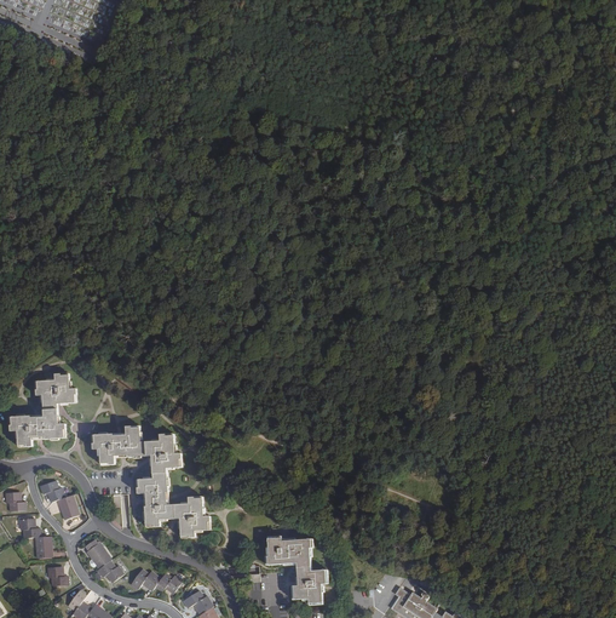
[(41,410),(55,408),(55,402),(73,401),(73,393),(74,393),(74,387),(68,388),(67,373),(58,375),(58,372),(52,372),(53,378),(35,379),(35,388),(34,388),(34,394),(40,394),(41,410)]
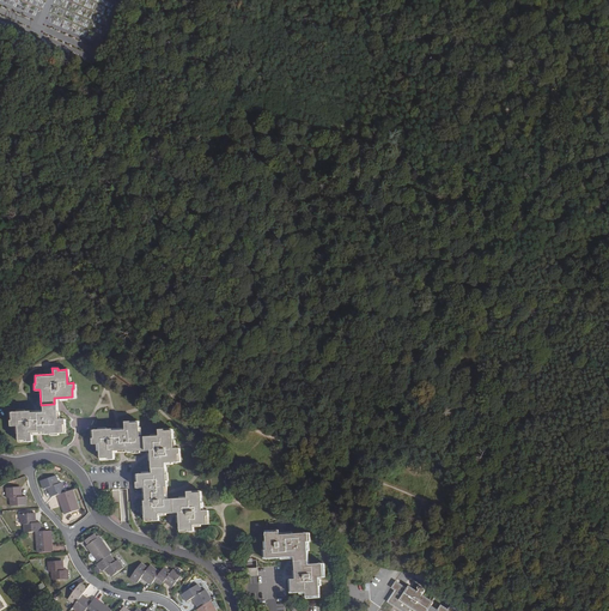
[(42,433),(61,431),(61,424),(62,423),(62,418),(55,418),(54,404),(41,405),(41,409),(42,411),(28,411),(28,410),(10,411),(10,419),(8,419),(8,425),(16,424),(16,439),(24,439),(24,440),(30,440),(29,434),(29,431),(42,430),(42,433)]
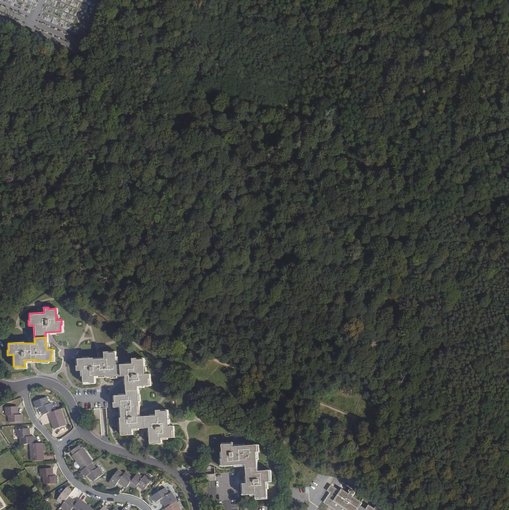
[(88,380),(88,382),(93,382),(93,377),(92,375),(103,374),(103,376),(121,375),(120,363),(114,363),(113,352),(107,352),(107,351),(102,351),(102,356),(102,358),(92,358),(91,357),(76,358),(76,364),(75,365),(75,369),(81,369),(82,381),(88,380)]
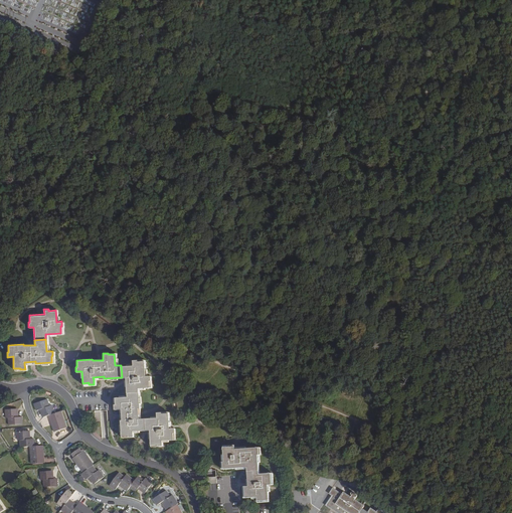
[(137,387),(148,386),(148,379),(149,379),(149,375),(144,375),(143,360),(136,360),(136,359),(132,359),(132,365),(121,365),(122,377),(125,376),(126,391),(137,391),(137,387)]
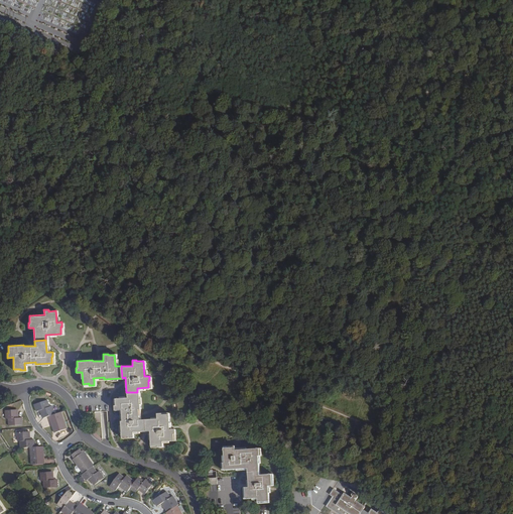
[(98,420),(97,409),(104,409),(106,432),(120,431),(119,419),(118,408),(113,409),(112,404),(112,398),(114,398),(126,397),(126,392),(125,377),(122,378),(104,379),(94,380),(94,385),(89,385),(89,391),(90,409),(92,409),(92,420),(98,420)]
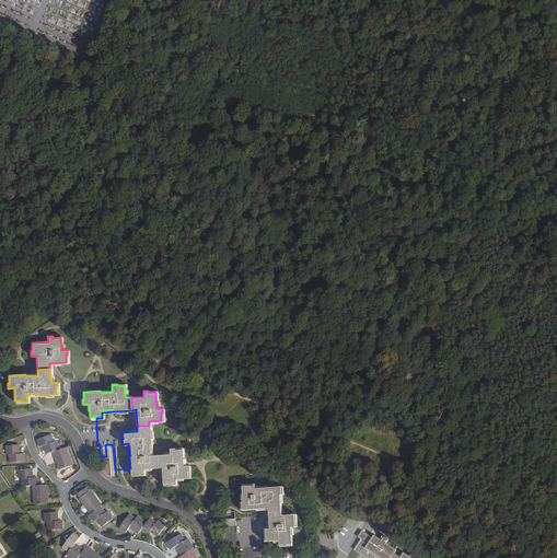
[(142,467),(154,467),(153,454),(151,454),(149,455),(149,442),(150,442),(149,426),(137,426),(137,431),(124,432),(124,439),(122,439),(123,444),(128,443),(130,443),(131,455),(129,455),(130,468),(130,473),(138,473),(138,474),(143,474),(142,467)]
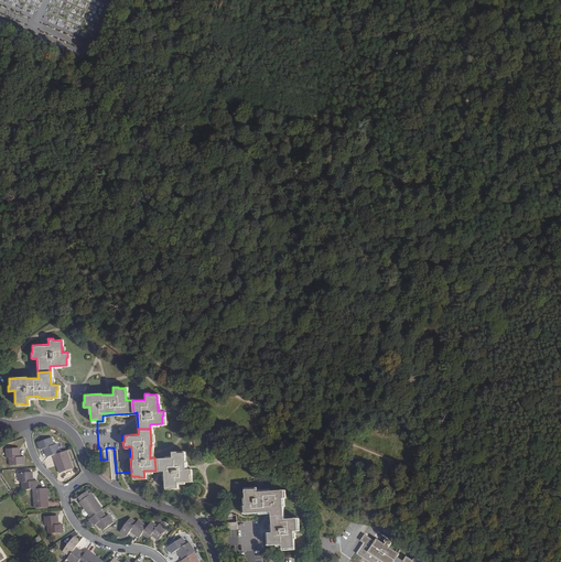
[(381,436),(373,432),(369,440),(377,443),(381,436)]
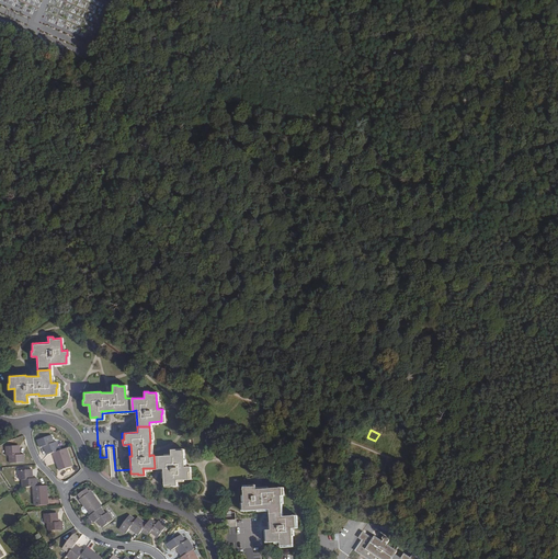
[(43,444),(45,453),(50,451),(56,448),(54,440),(50,441),(48,433),(34,437),(37,445),(41,444),(43,444)]
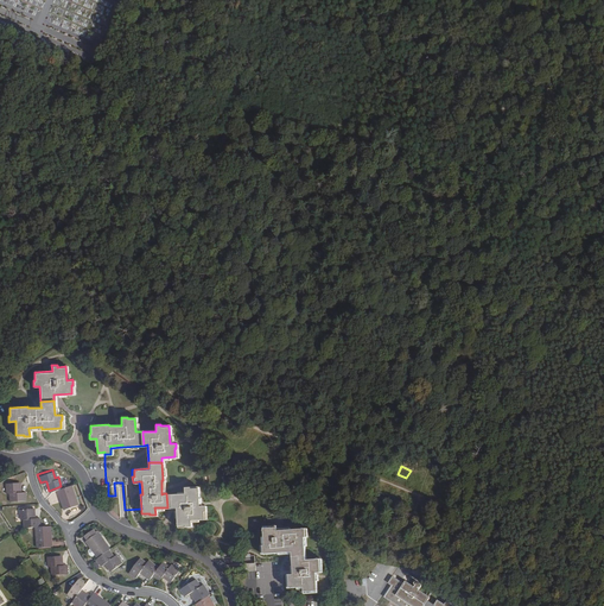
[(17,491),(16,481),(4,481),(4,492),(7,492),(7,500),(23,499),(23,491),(18,491),(17,491)]
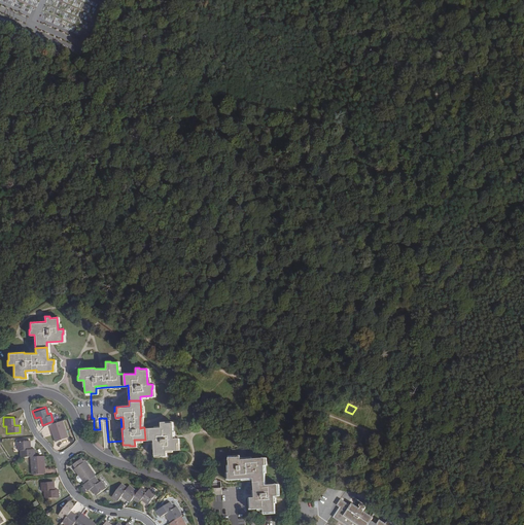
[(66,436),(60,419),(53,421),(47,423),(48,427),(49,427),(51,432),(50,433),(53,440),(66,436)]
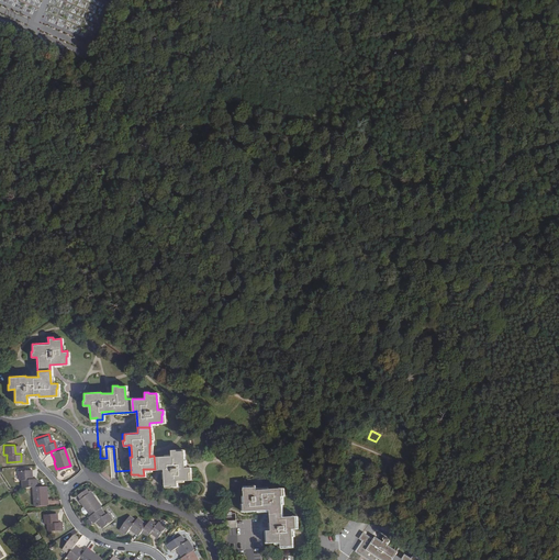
[(412,451),(404,447),(400,455),(407,458),(412,451)]
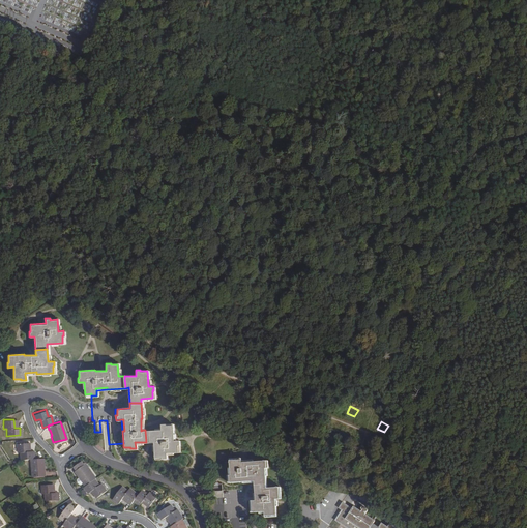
[(165,452),(176,451),(176,444),(178,444),(177,439),(173,440),(172,429),(172,424),(165,424),(165,423),(159,423),(159,430),(145,430),(146,442),(152,441),(153,457),(160,457),(160,458),(165,458),(165,452)]
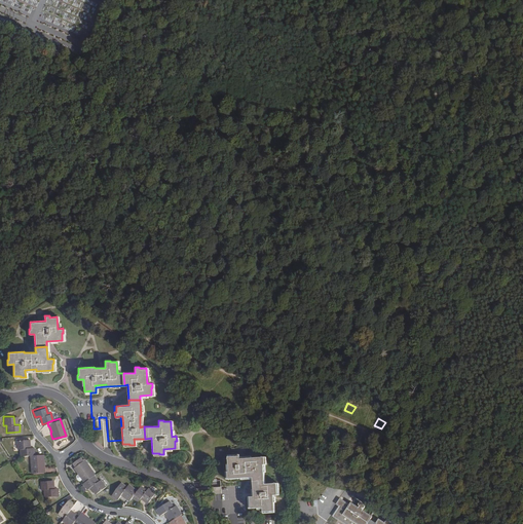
[(343,427),(337,424),(332,432),(340,436),(343,427)]
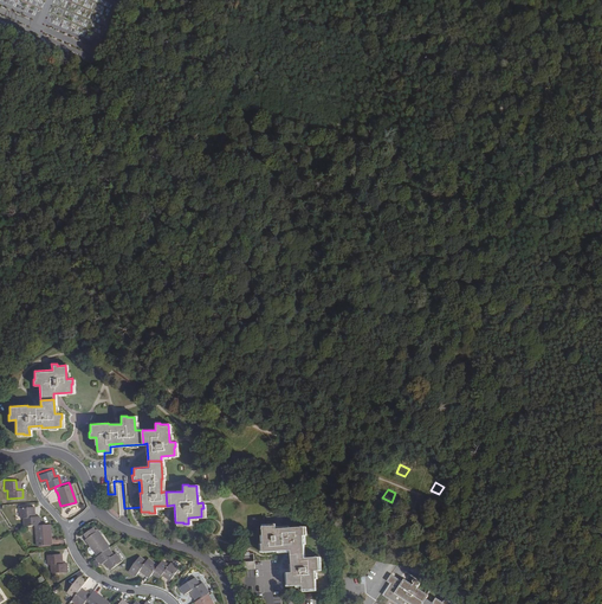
[(21,516),(21,524),(32,524),(37,522),(37,515),(32,515),(31,515),(30,506),(18,506),(18,516),(21,516)]
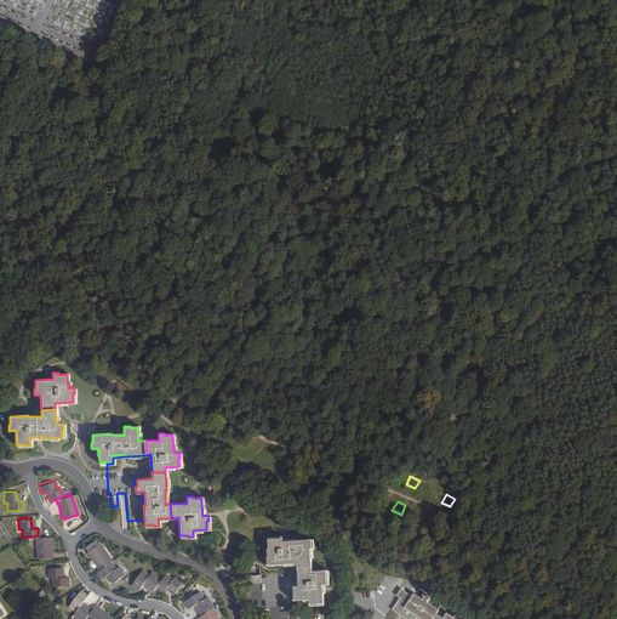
[(441,524),(432,520),(428,528),(436,533),(441,524)]
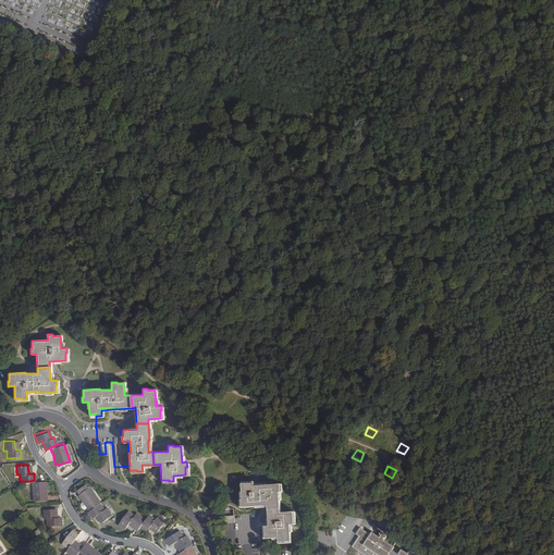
[(232,542),(244,541),(255,541),(262,541),(262,537),(261,537),(260,525),(262,525),(266,525),(266,508),(265,504),(239,505),(237,505),(237,497),(238,497),(239,497),(239,482),(239,481),(248,480),(247,472),(223,475),(224,496),(222,496),(223,506),(230,506),(231,514),(221,514),(221,521),(231,521),(232,542)]
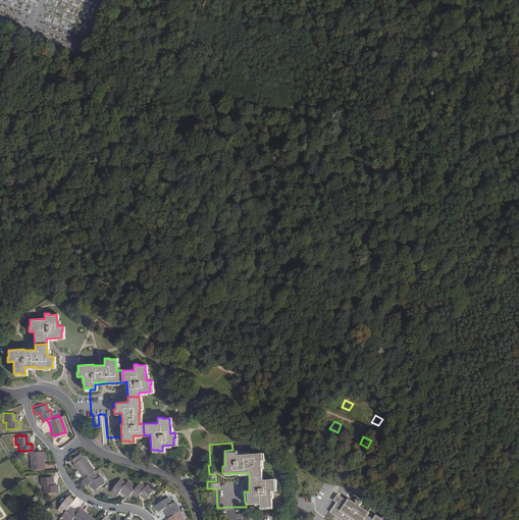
[(42,457),(41,450),(32,450),(28,451),(30,468),(42,468),(42,464),(41,464),(40,457),(42,457)]
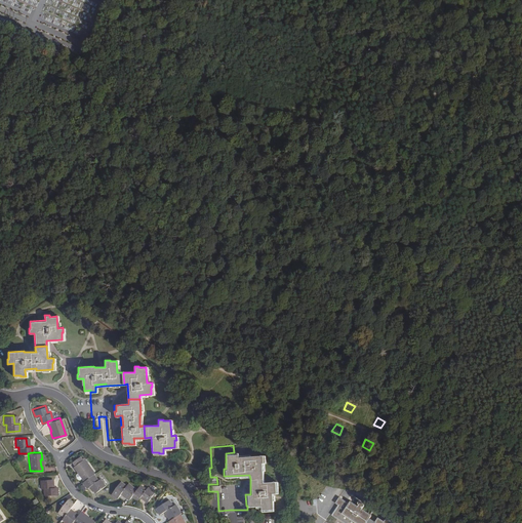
[(237,454),(226,454),(226,469),(225,469),(226,476),(249,475),(250,479),(262,479),(261,463),(262,463),(262,454),(237,456),(237,454)]
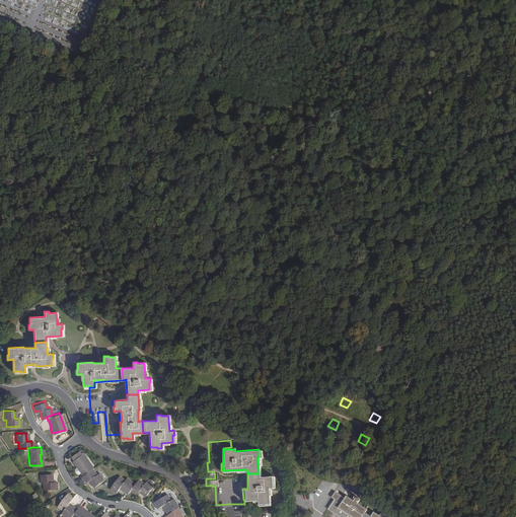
[(72,459),(80,453),(77,450),(69,455),(72,459)]
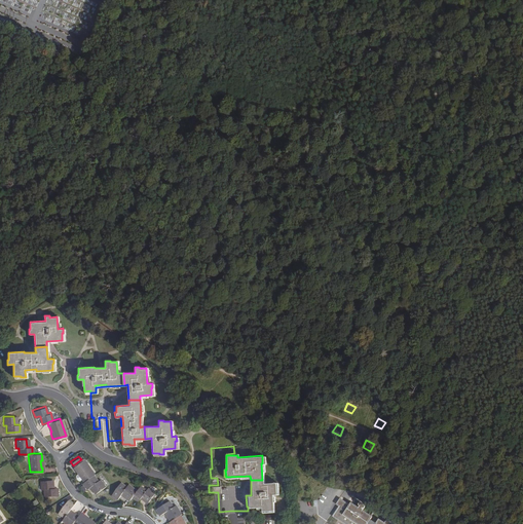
[(92,474),(92,473),(82,458),(81,459),(73,465),(72,466),(76,473),(77,472),(81,477),(80,478),(82,481),(92,474)]
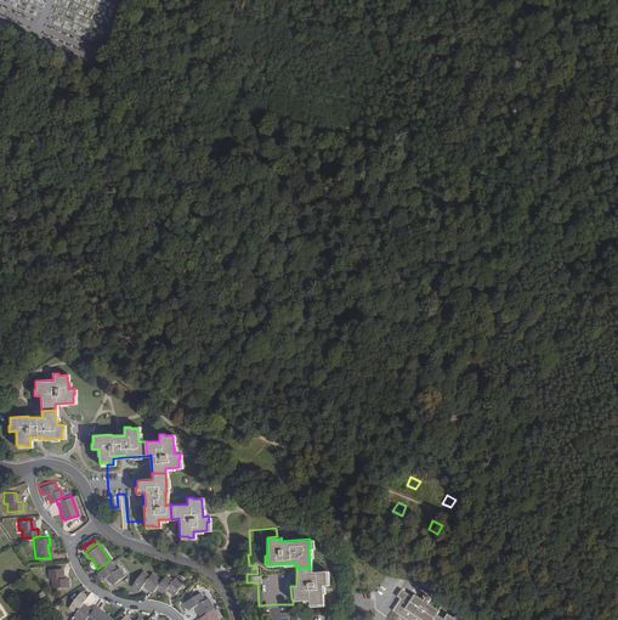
[(97,569),(95,570),(100,578),(105,575),(106,574),(112,582),(122,575),(115,567),(114,568),(109,561),(97,569)]
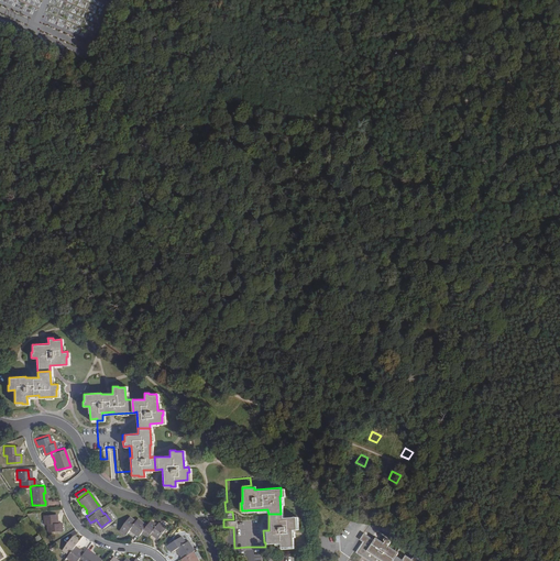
[(54,521),(53,513),(42,514),(42,523),(45,523),(45,530),(61,529),(59,521),(55,521),(54,521)]
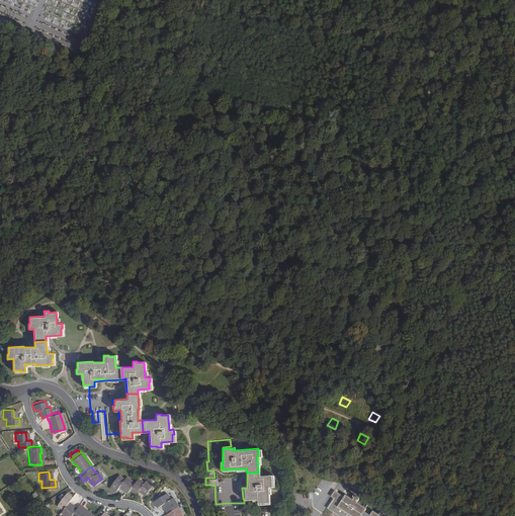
[(244,488),(244,499),(256,499),(256,502),(268,502),(267,486),(271,486),(270,475),(258,476),(258,473),(247,473),(247,488),(244,488)]
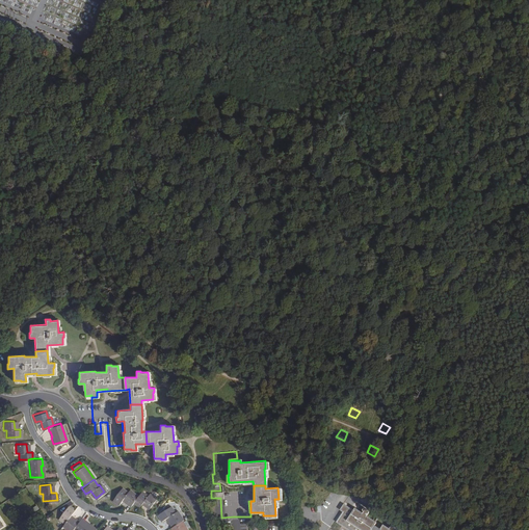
[(125,503),(128,505),(131,501),(136,495),(128,488),(126,492),(120,486),(110,500),(116,504),(120,500),(121,498),(126,502),(125,503)]
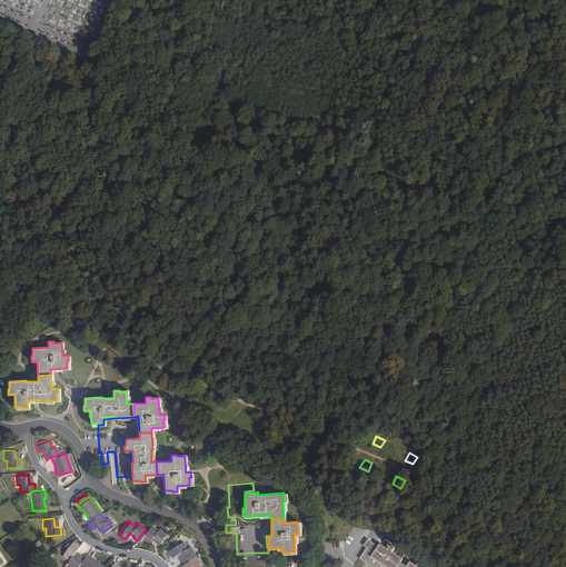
[(156,528),(149,524),(146,529),(140,536),(147,540),(149,538),(150,536),(158,543),(165,533),(157,527),(156,528)]
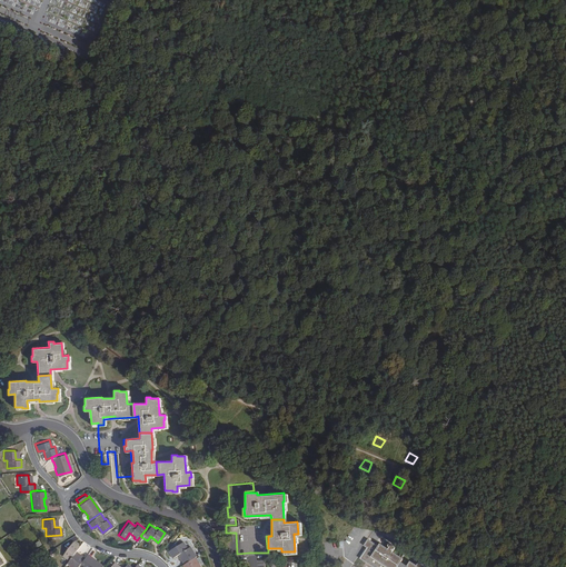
[(389,550),(385,547),(377,541),(376,544),(365,537),(360,544),(364,546),(357,557),(371,566),(423,566),(424,565),(416,560),(414,564),(407,559),(401,566),(399,566),(395,564),(400,557),(389,550)]
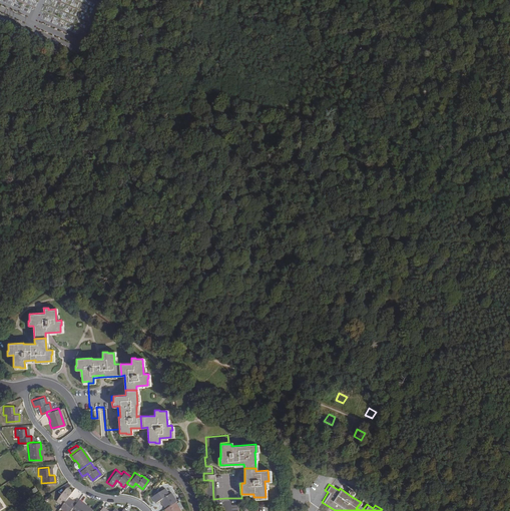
[(66,510),(69,508),(74,501),(70,499),(69,500),(65,497),(66,495),(69,491),(63,487),(54,499),(60,503),(58,506),(64,510),(66,510)]
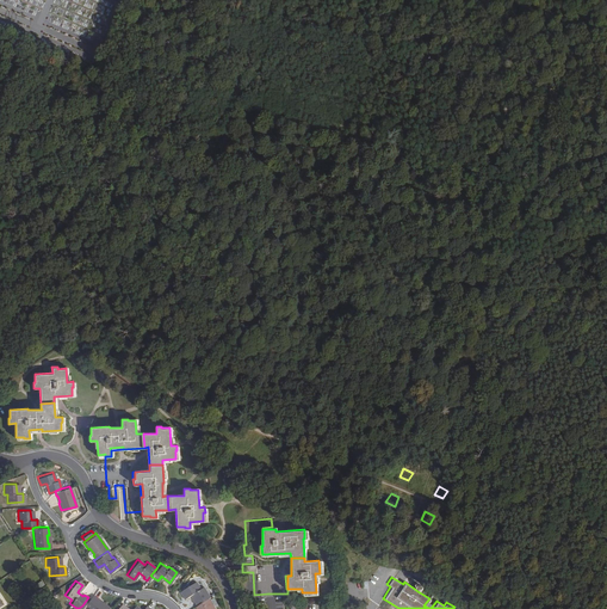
[(205,597),(208,596),(200,585),(198,588),(193,580),(178,590),(183,597),(189,595),(190,594),(193,600),(192,600),(194,604),(205,597)]
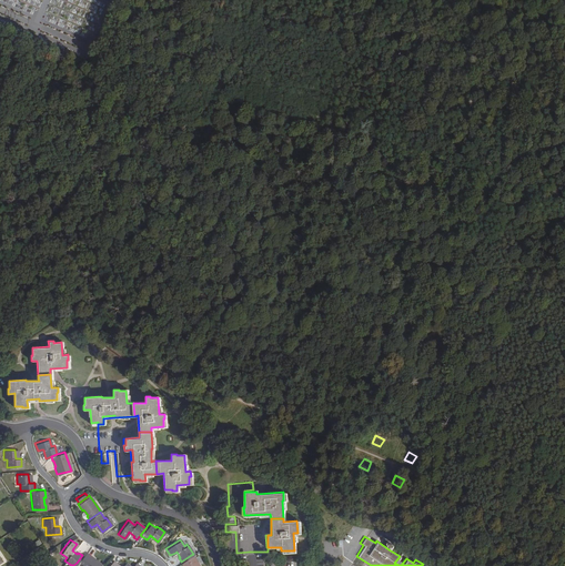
[(89,555),(86,552),(82,555),(77,563),(80,565),(99,565),(101,564),(94,558),(93,559),(88,556),(89,555)]
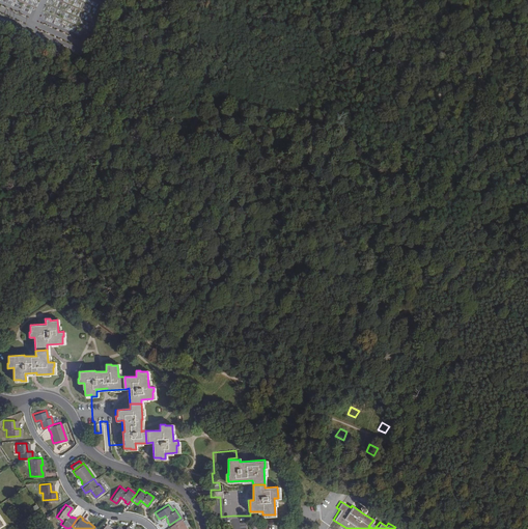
[(169,525),(168,526),(169,528),(170,528),(171,528),(185,528),(178,519),(169,525)]
